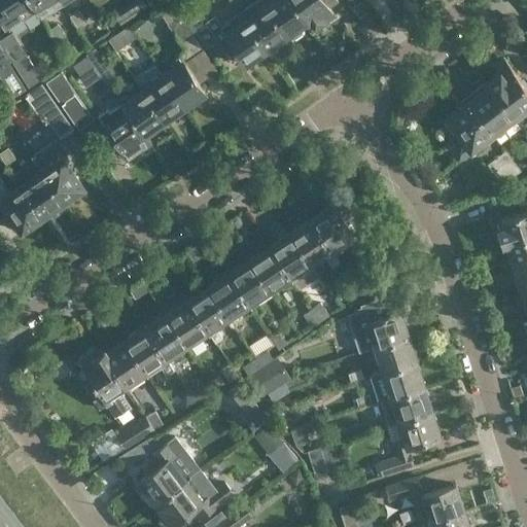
[(24,18),(37,9),(31,0),(0,0),(0,15),(5,24),(13,19),(14,21),(23,15),(24,18)]
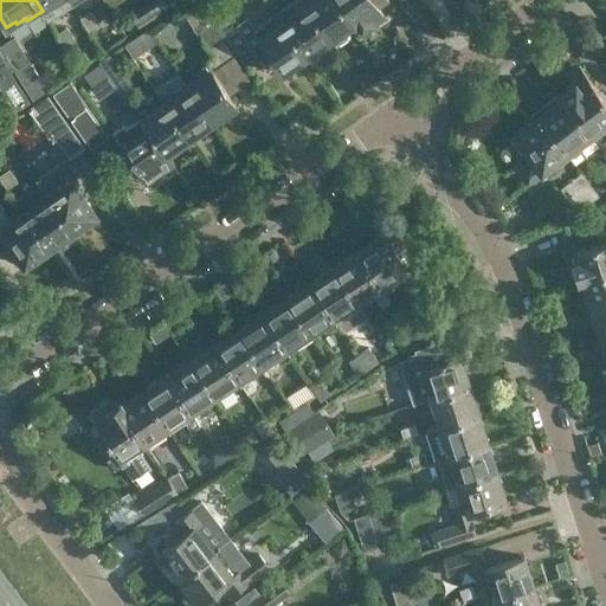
[(73,5),(69,0),(36,0),(43,11),(50,20),(73,5)]
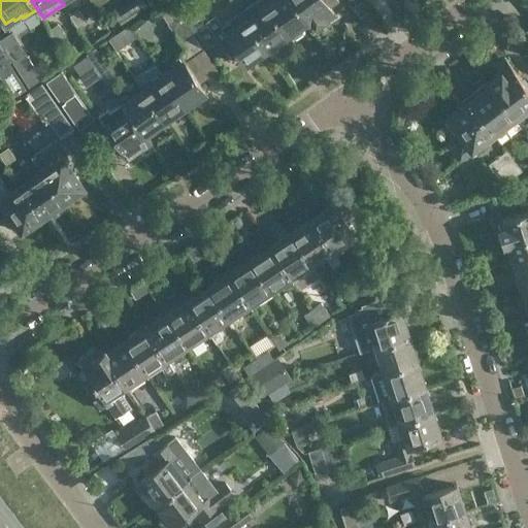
[(149,4),(145,0),(132,0),(114,11),(122,23),(149,4)]
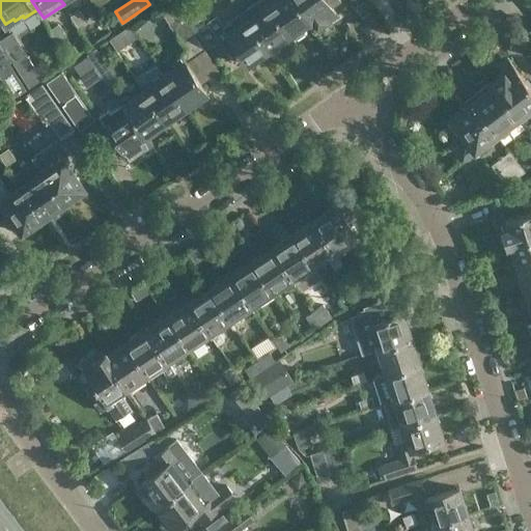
[(270,0),(267,2),(289,34),(309,21),(295,0),(270,0)]
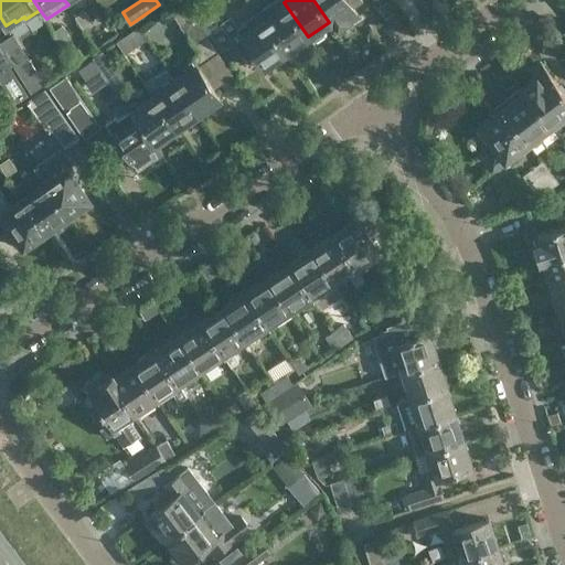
[(336,30),(358,14),(348,0),(313,0),(329,22),(336,30)]
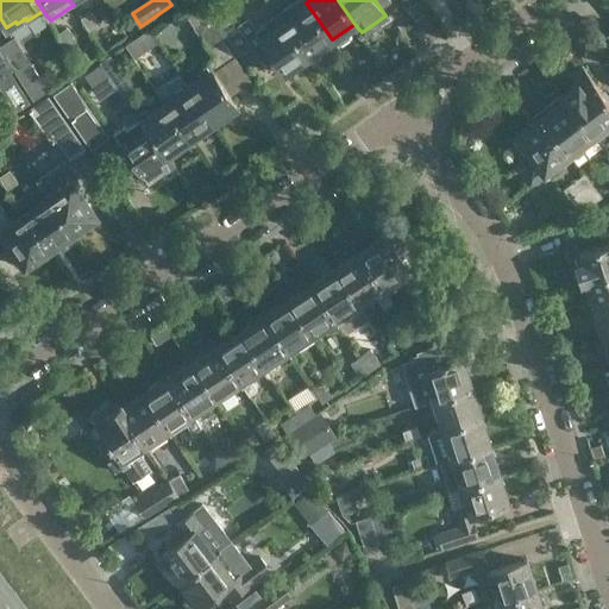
[(306,2),(283,19),(309,56),(332,39),(306,2)]
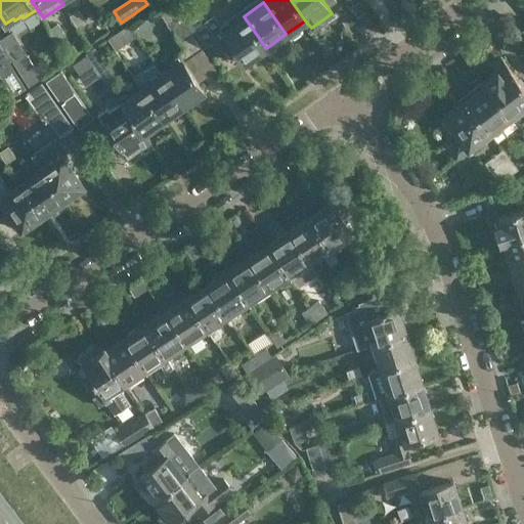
[(194,4),(182,11),(206,45),(217,38),(220,42),(227,37),(245,62),(266,48),(244,16),(230,26),(227,20),(221,25),(214,15),(206,20),(194,4)]
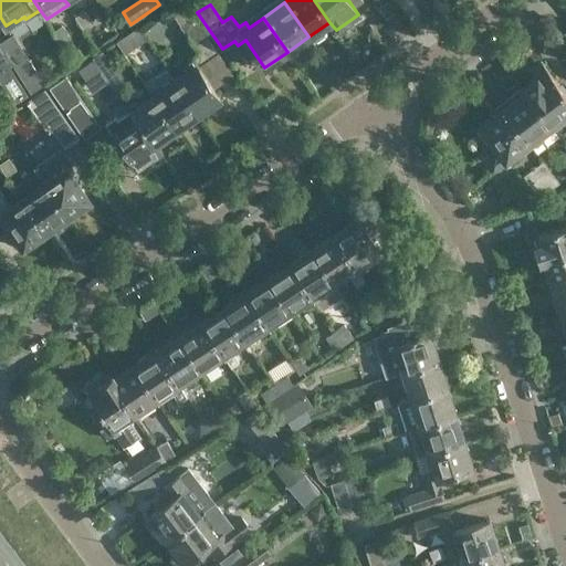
[(200,114),(222,98),(199,65),(218,52),(187,6),(173,14),(179,24),(199,52),(192,58),(194,59),(186,64),(190,71),(176,80),(200,114)]
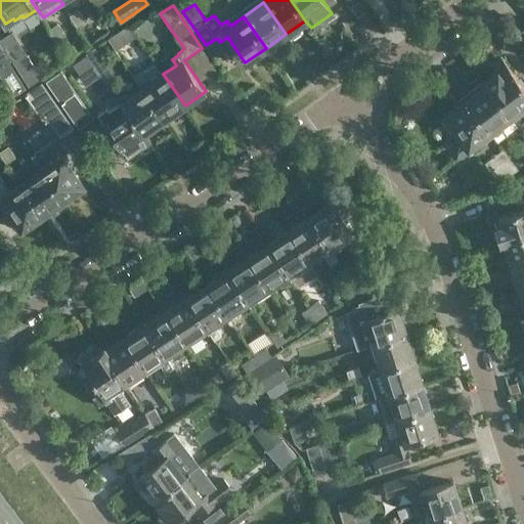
[(79,8),(70,14),(77,27),(87,20),(79,8)]
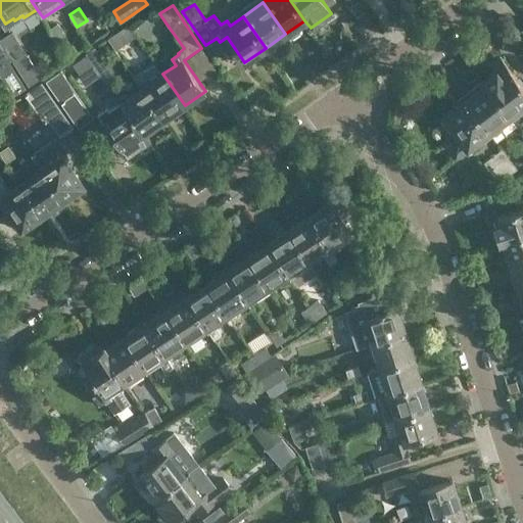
[(55,41),(65,34),(58,22),(48,29),(55,41)]
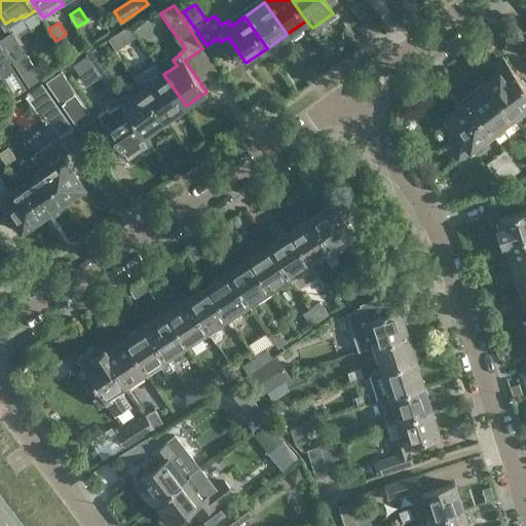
[(41,78),(36,69),(12,32),(0,39),(0,40),(29,86),(41,78)]
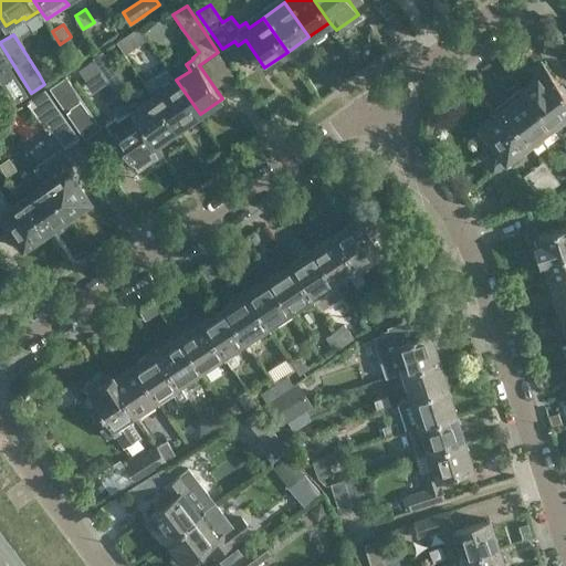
[(125,82),(103,51),(94,58),(115,88),(125,82)]
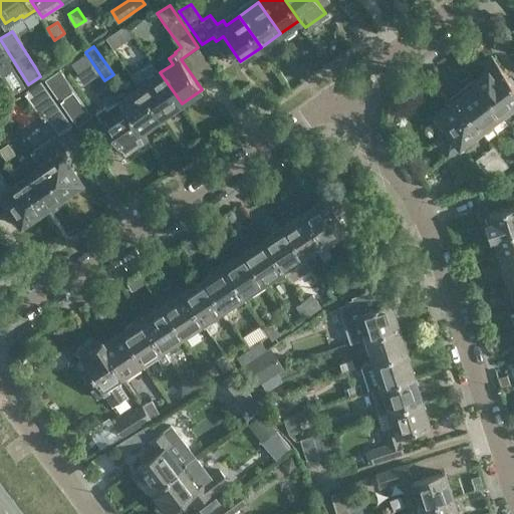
[(0,48),(0,72),(2,76),(13,69),(0,48)]
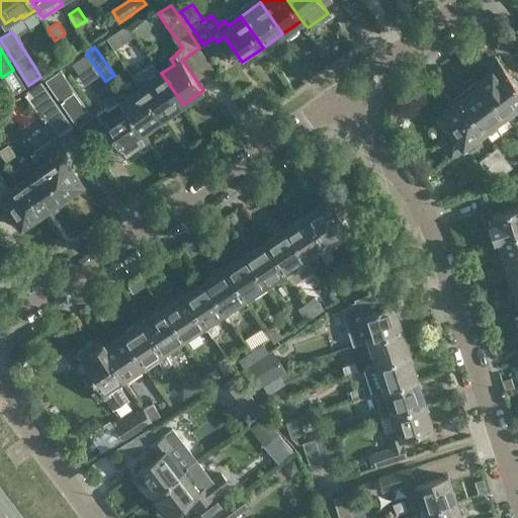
[(118,57),(125,68),(136,61),(127,50),(118,57)]
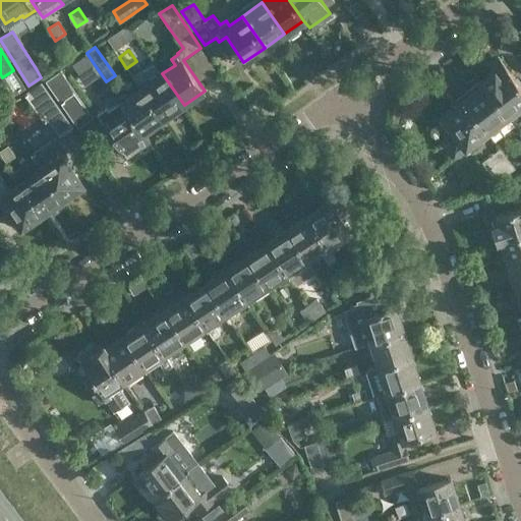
[(494,71),(480,81),(507,117),(520,107),(520,87),(499,57),(488,65),(494,71)]
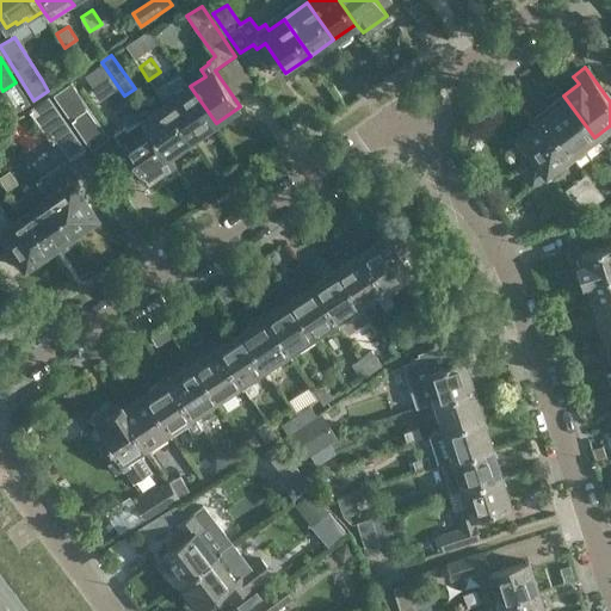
[(29,104),(16,82),(2,91),(17,111),(29,104)]
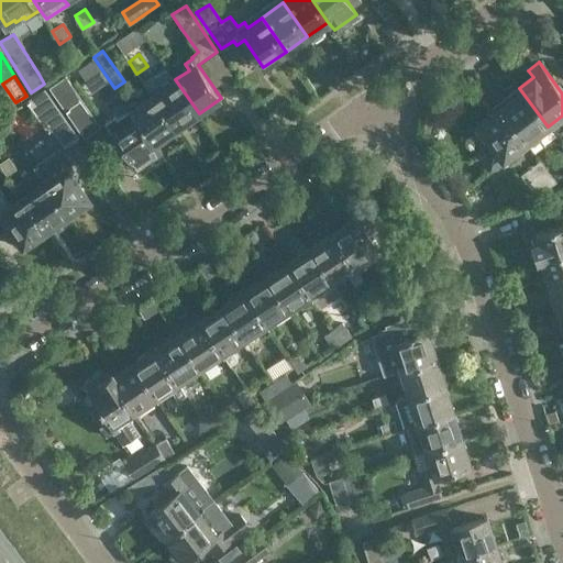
[(66,76),(50,87),(89,145),(106,134),(66,76)]
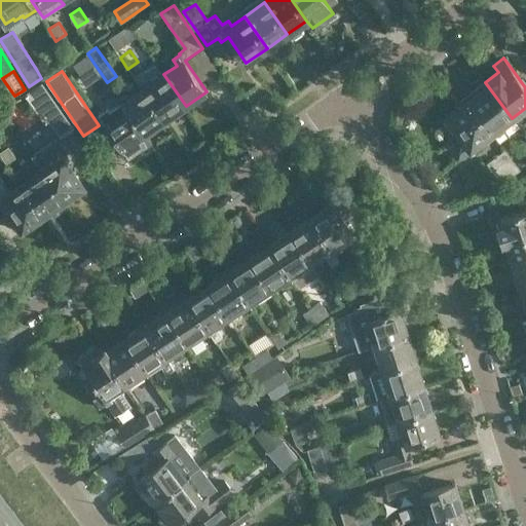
[(163,74),(144,87),(165,120),(186,106),(163,74)]
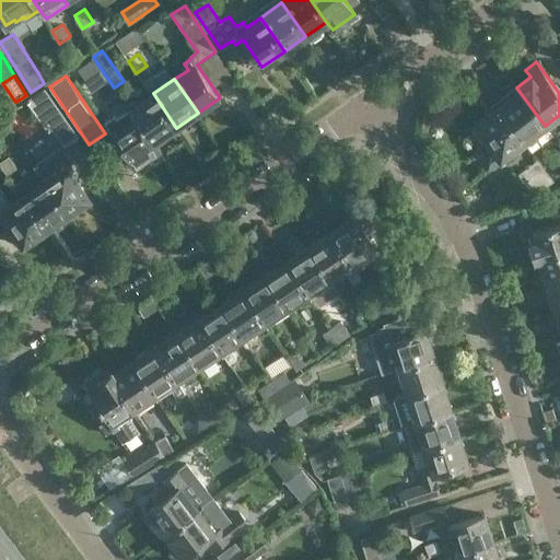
[(65,117),(44,88),(26,100),(48,131),(53,128),(51,127),(63,118),(65,117)]
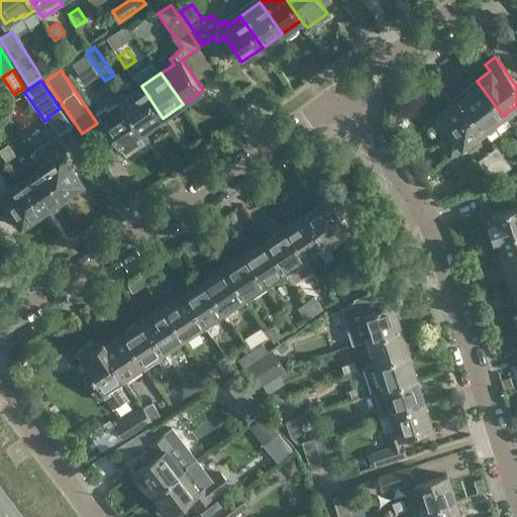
[(467,94),(459,99),(486,134),(495,127),(493,124),(503,116),(477,81),(463,90),(467,94)]
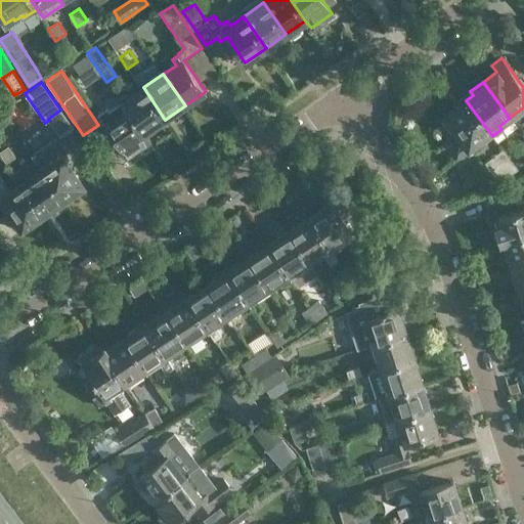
[(144,134),(165,120),(143,87),(122,102),(144,134)]
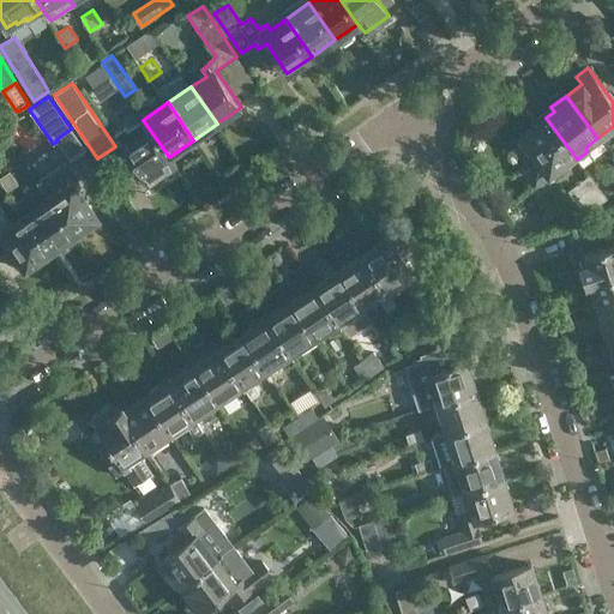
[(577,160),(546,118),(521,137),(535,156),(522,166),(536,184),(554,170),(558,174),(577,160)]
